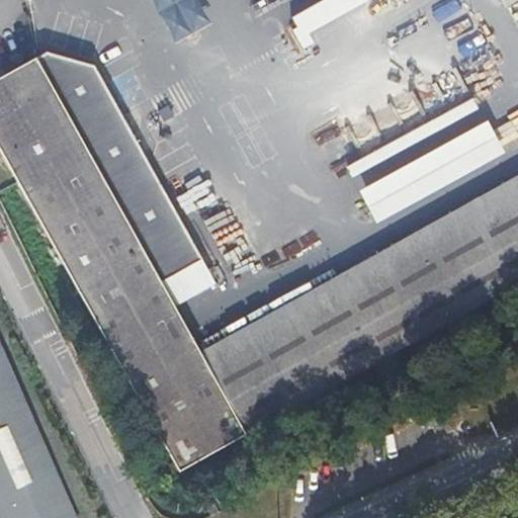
[(195,0),(152,0),(169,42),(206,27),(195,0)]
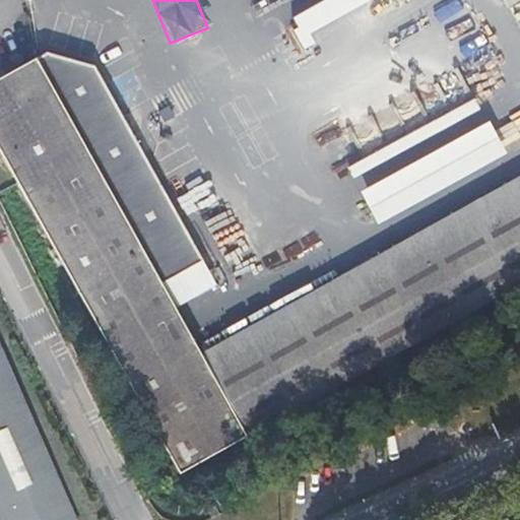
[(249,0),(255,12),(283,0),(249,0)]
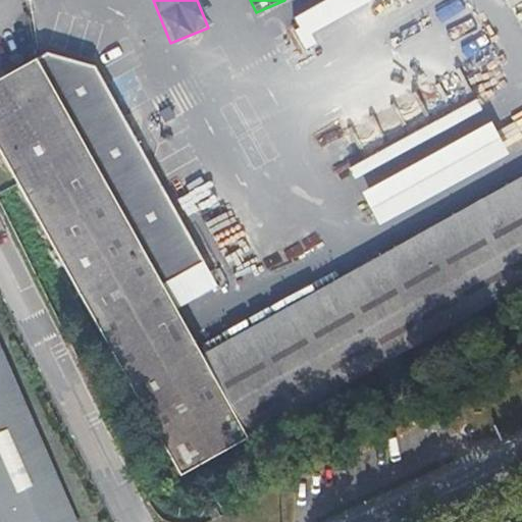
[(320,0),(290,16),(301,39),(376,0),(320,0)]
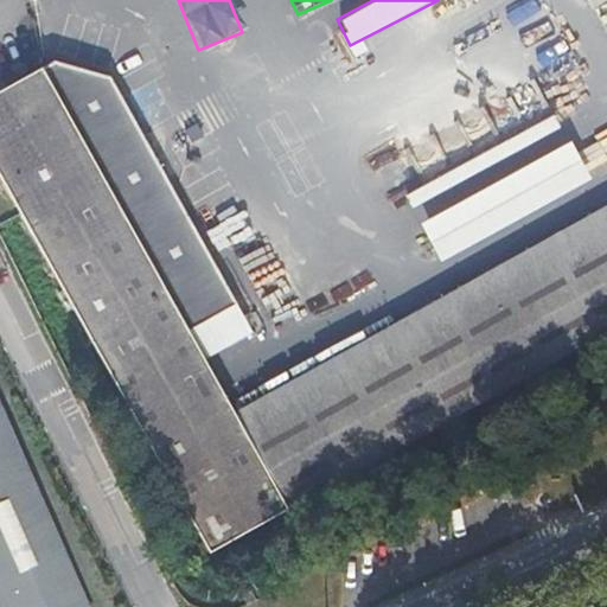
[(606,199),(601,203),(446,292),(236,410),(190,328),(238,301),(109,75),(53,61),(0,90),(0,176),(213,549),(606,327),(606,199)]
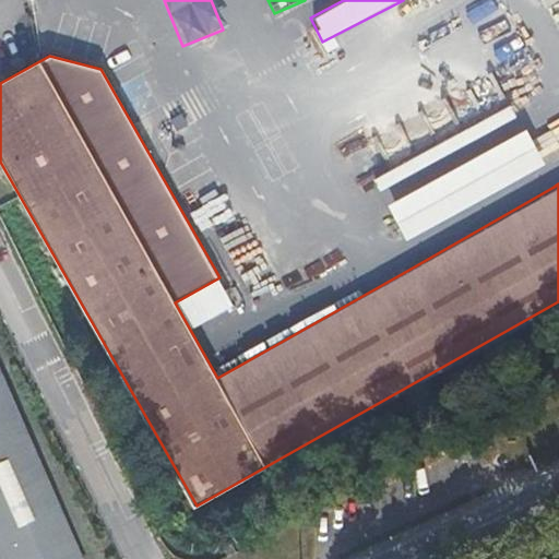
[(402,239),(546,167),(525,128),(520,130),(509,108),(371,177),(402,239)]
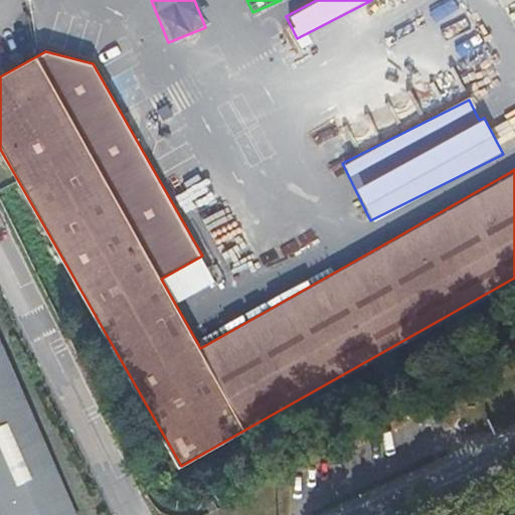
[(70,514),(0,356),(0,514),(70,514)]
